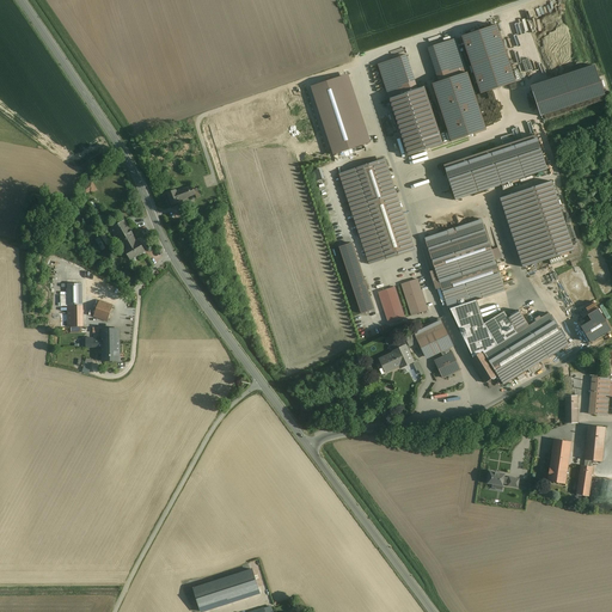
[(497,28),(465,38),(484,93),(516,83),(497,28)]
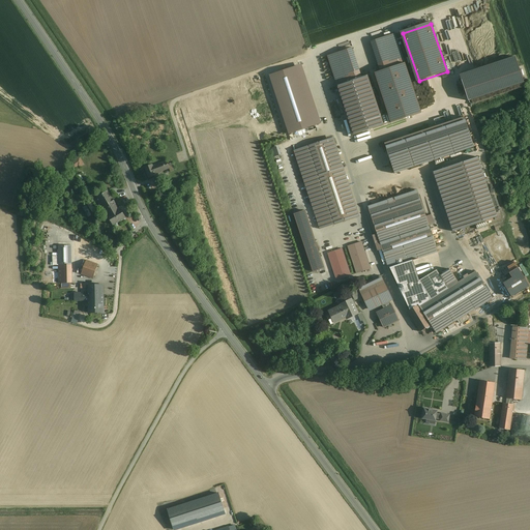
[(396,35),(373,42),(383,71),(379,74),(393,120),(421,112),(396,35)]
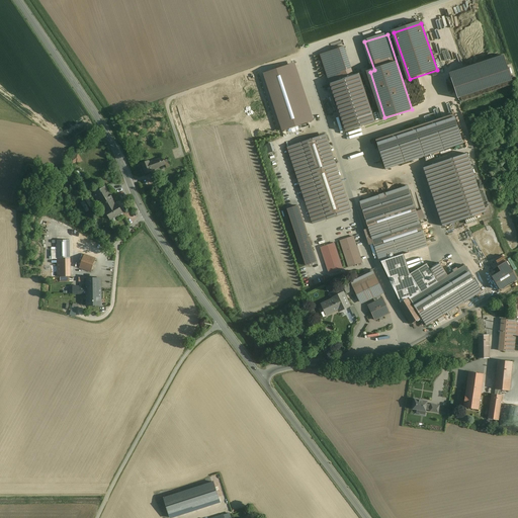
[(345,48),(323,56),(347,130),(374,120),(359,76),(355,77),(345,48)]
